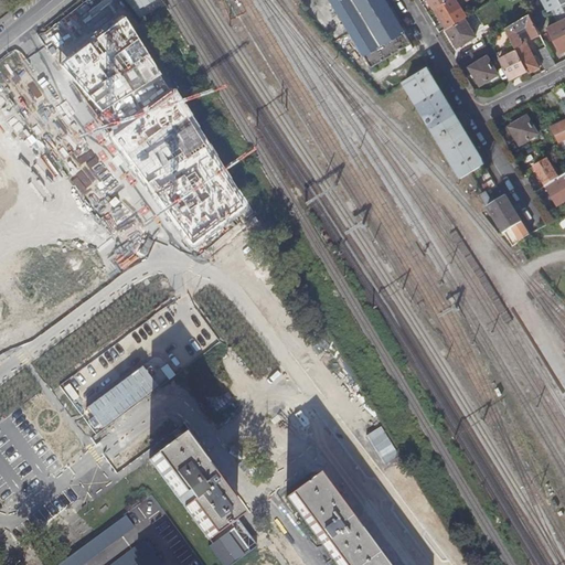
[(77,0),(71,6),(73,10),(85,0),(77,0)]
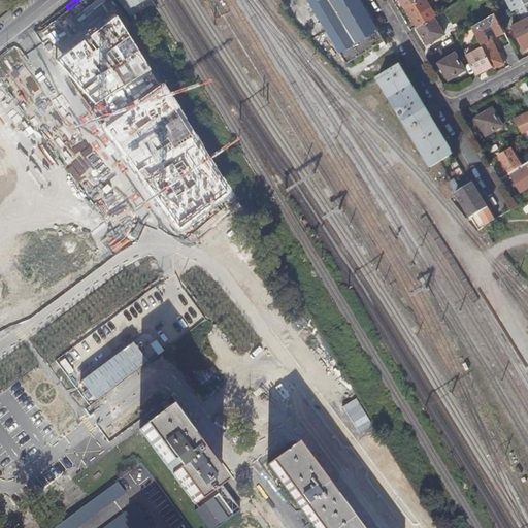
[(305,0),(339,55),(340,54),(347,65),(378,46),(381,50),(387,46),(359,0),(305,0)]
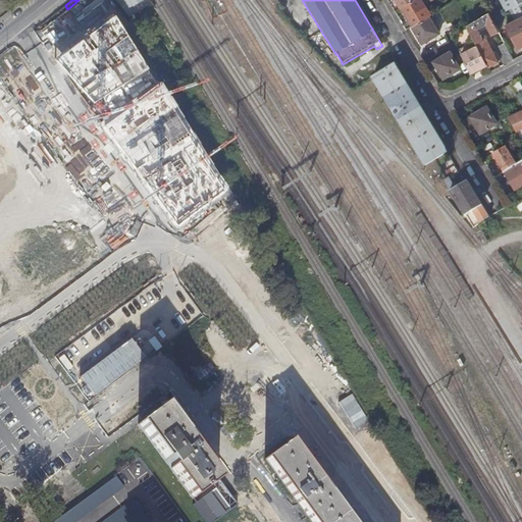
[(396,0),(402,8),(415,0),(396,0)]
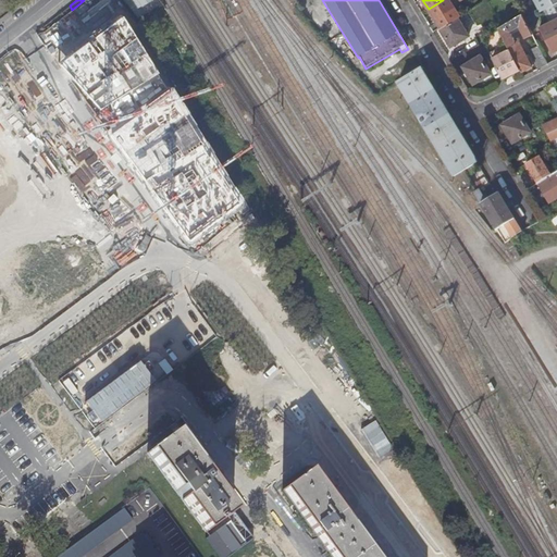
[(436,22),(430,26),(434,33),(440,29),(458,19),(460,16),(453,4),(459,0),(443,0),(429,9),(436,22)]
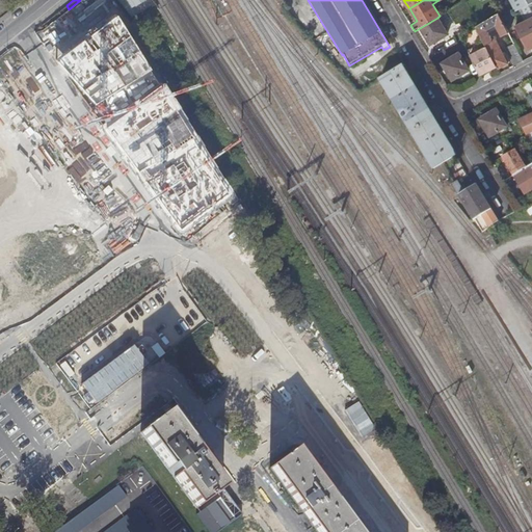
[(531,48),(531,10),(529,5),(526,0),(509,0),(515,11),(522,8),(527,21),(515,26),(528,51),(531,48)]
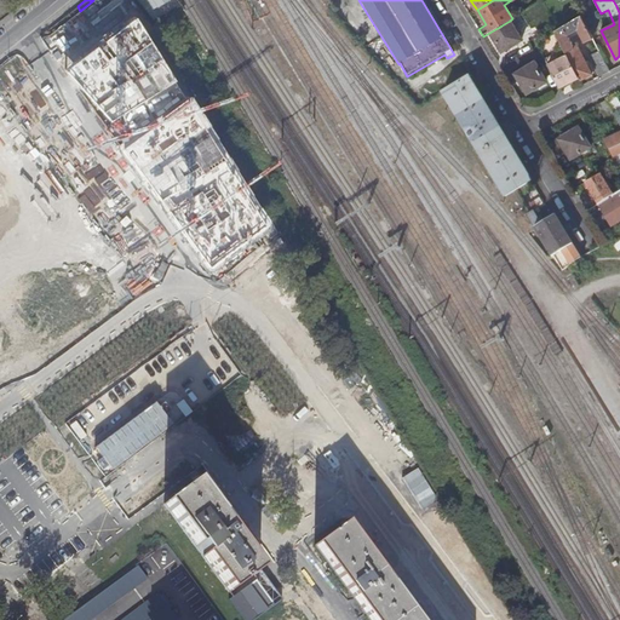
[(121,113),(173,81),(133,16),(63,69),(107,121),(121,113)]
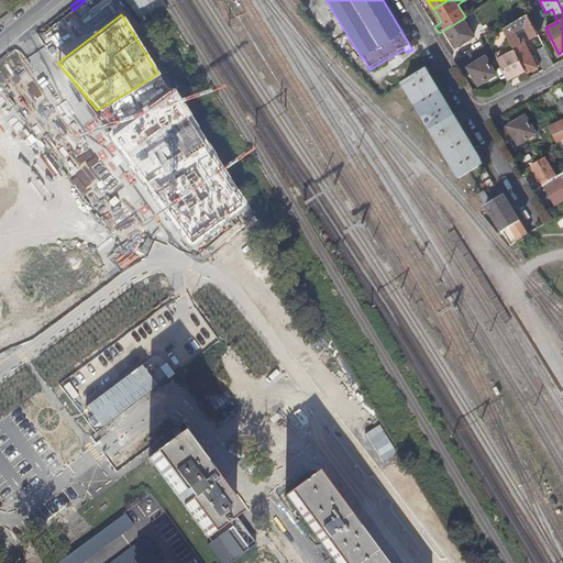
[(526,70),(527,73),(537,67),(525,42),(523,42),(522,40),(520,41),(516,32),(525,28),(531,40),(539,36),(528,14),(505,29),(514,46),(526,70)]
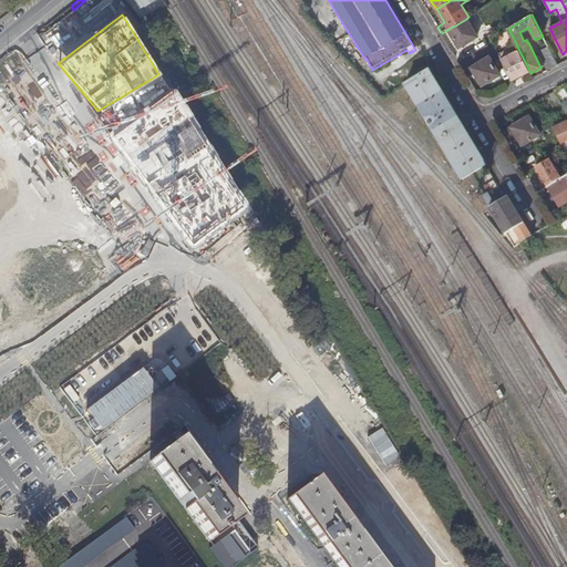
[(466,19),(447,30),(460,49),(467,43),(468,44),(473,41),(473,40),(477,38),(466,19)]
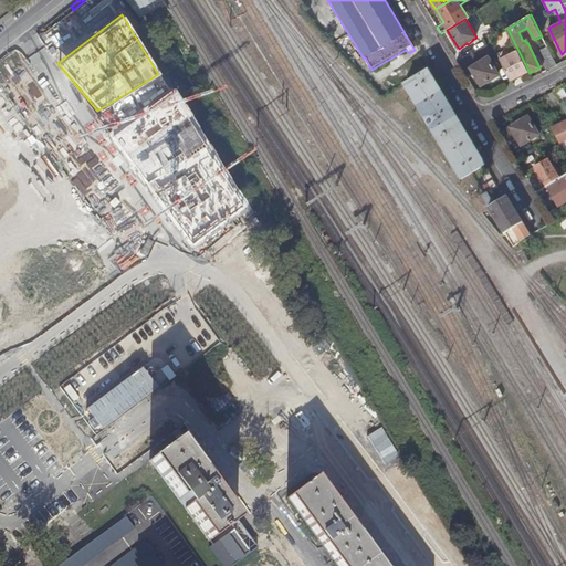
[(501,60),(512,80),(528,71),(516,46),(513,49),(515,52),(513,53),(510,48),(504,51),(507,56),(501,60)]
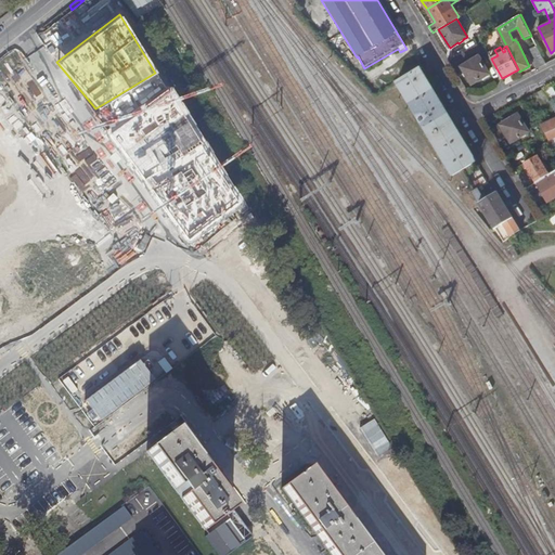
[(529,54),(537,69),(545,65),(539,50),(529,54)]
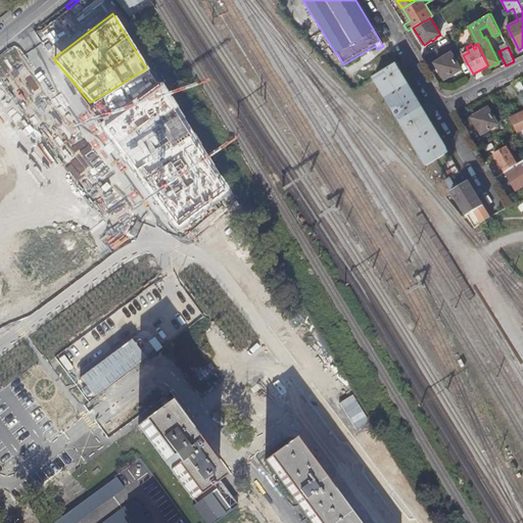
[(462,70),(452,53),(435,63),(437,67),(436,68),(439,73),(440,73),(444,80),(462,70)]
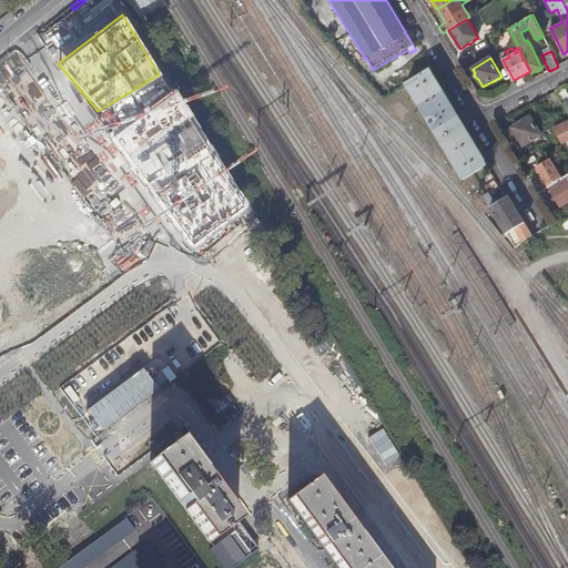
[(0,135),(49,100),(22,66),(0,81),(0,135)]
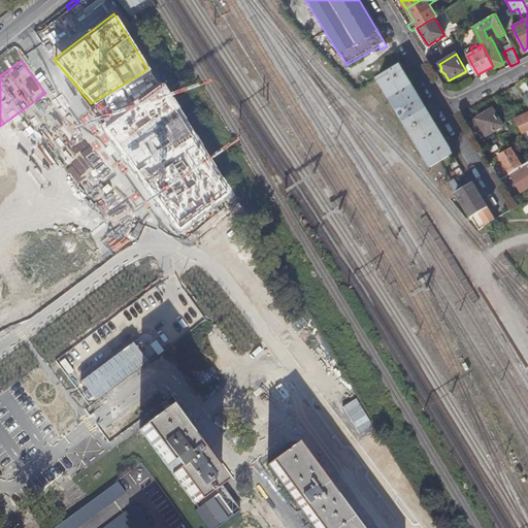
[(431,169),(453,156),(400,68),(377,80),(431,169)]
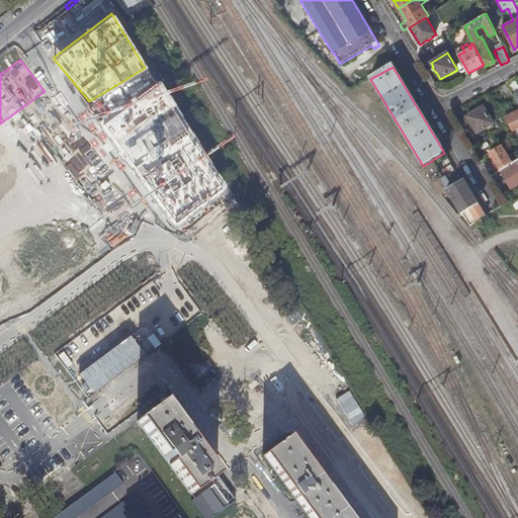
[(101,94),(108,116),(155,83),(145,68),(101,94)]
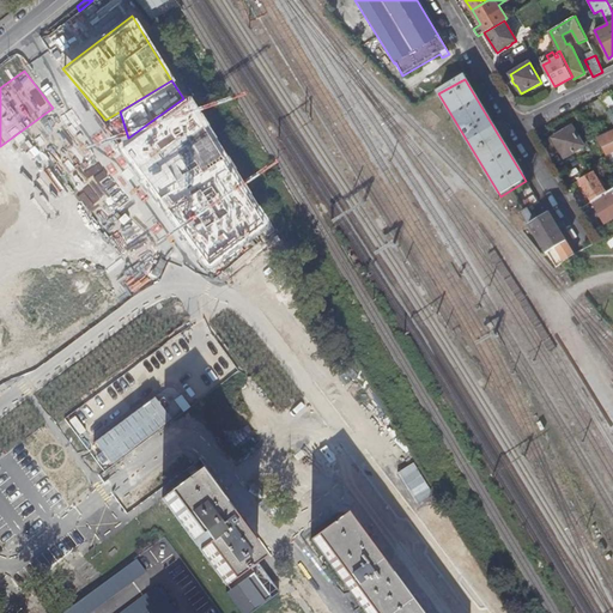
[(601,99),(608,114),(610,116),(612,114),(612,102),(610,95),(601,99)]
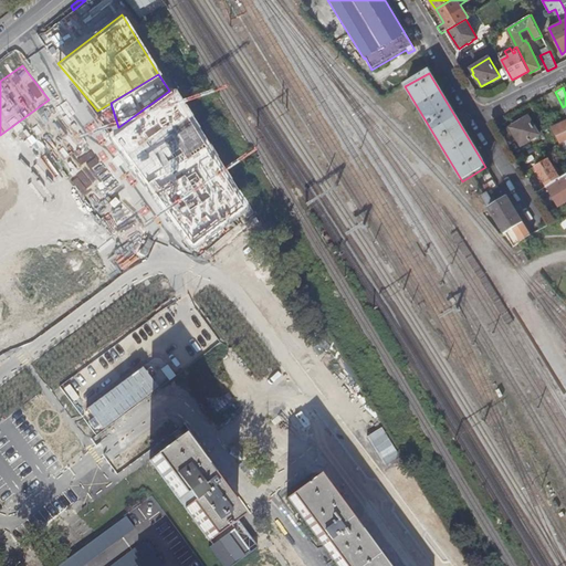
[(186,237),(190,242),(198,237),(207,230),(232,211),(241,205),(169,91),(118,127),(109,133),(129,160),(135,168),(146,182),(150,188),(159,201),(164,206),(175,221),(178,227),(186,237)]
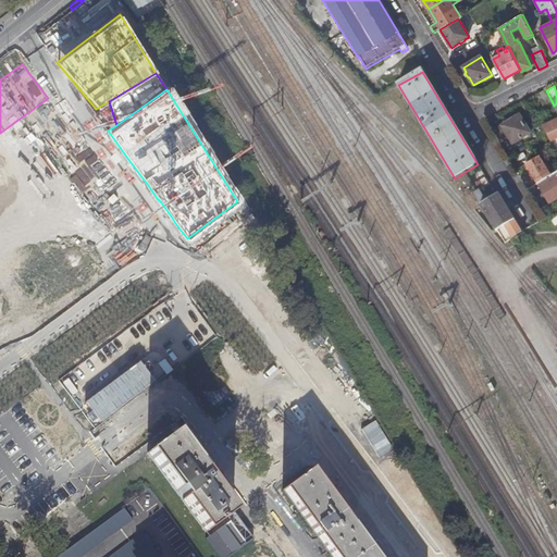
[(546,90),(536,95),(543,108),(553,103),(546,90)]
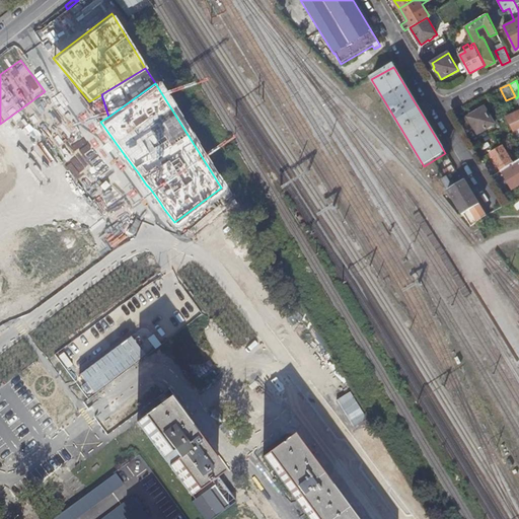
[(495,124),(485,107),(468,118),(470,122),(469,123),(472,127),(473,127),(477,134),(495,124)]
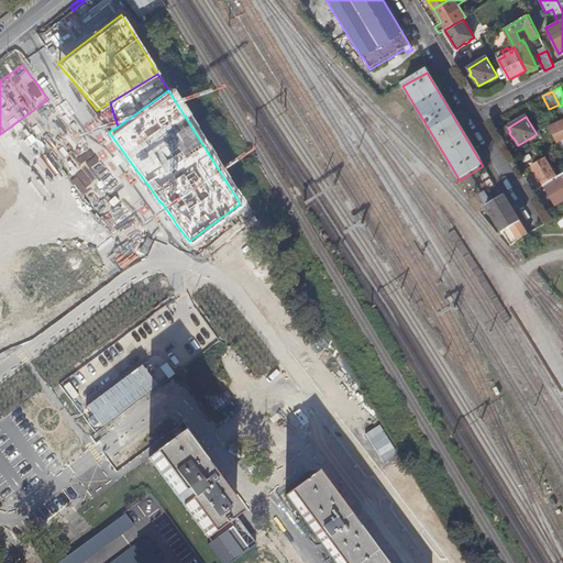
[(562,121),(550,129),(556,143),(562,139),(562,121)]
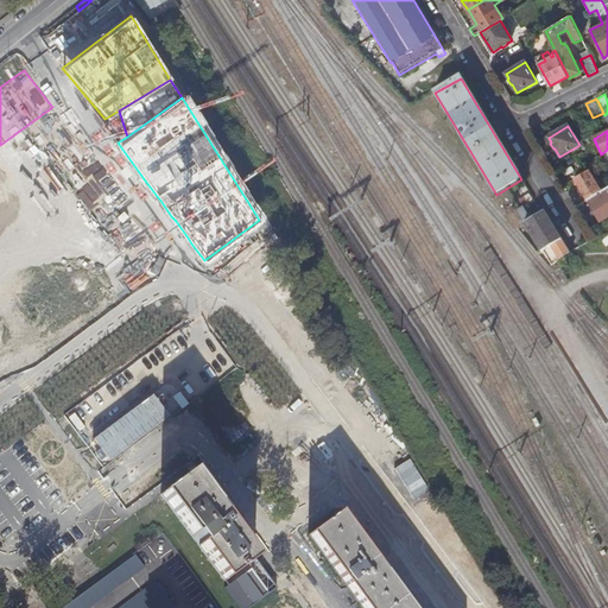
[(101,176),(74,139),(13,183),(40,221),(101,176)]
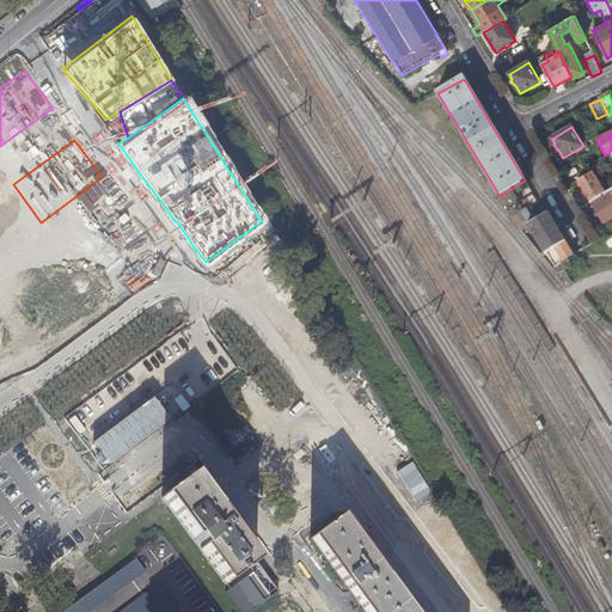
[(579,182),(591,202),(611,189),(611,181),(603,187),(593,172),(579,182)]
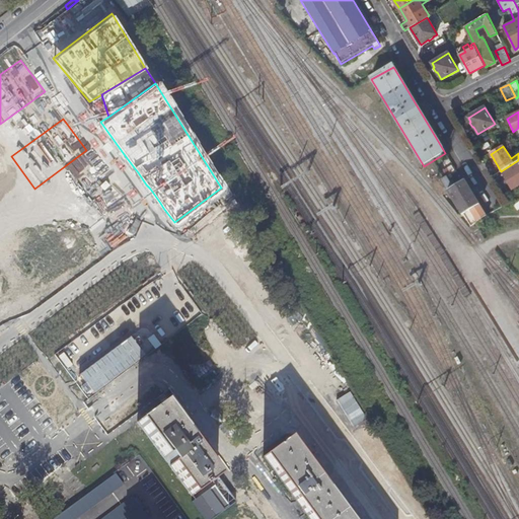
[(518,160),(501,171),(512,190),(518,184),(518,160)]
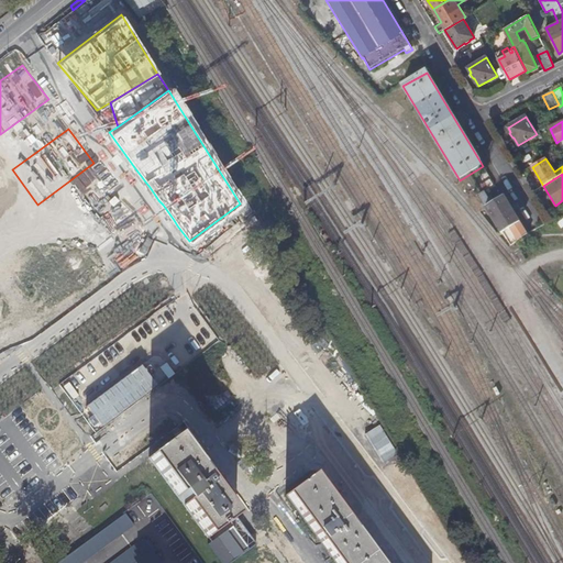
[(478,196),(486,208),(493,205),(485,192),(478,196)]
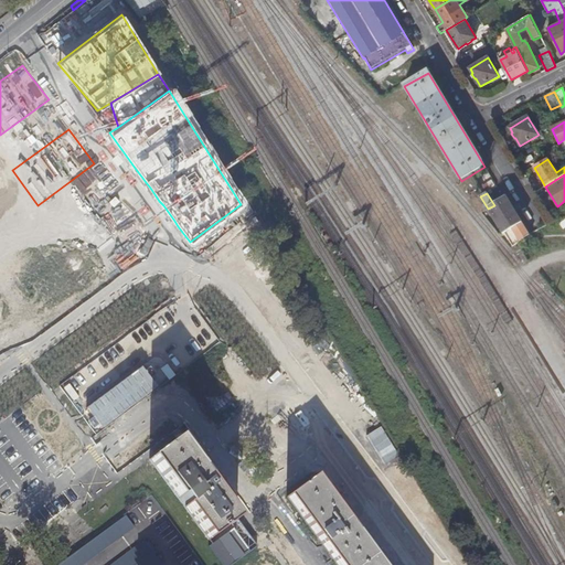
[(73,227),(109,278),(153,246),(117,195),(73,227)]
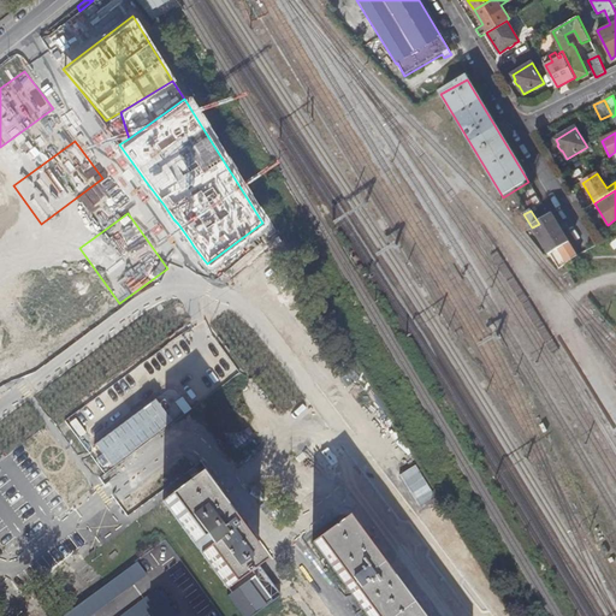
[(558,249),(567,264),(578,256),(552,214),(539,224),(532,227),(549,255),(558,249)]
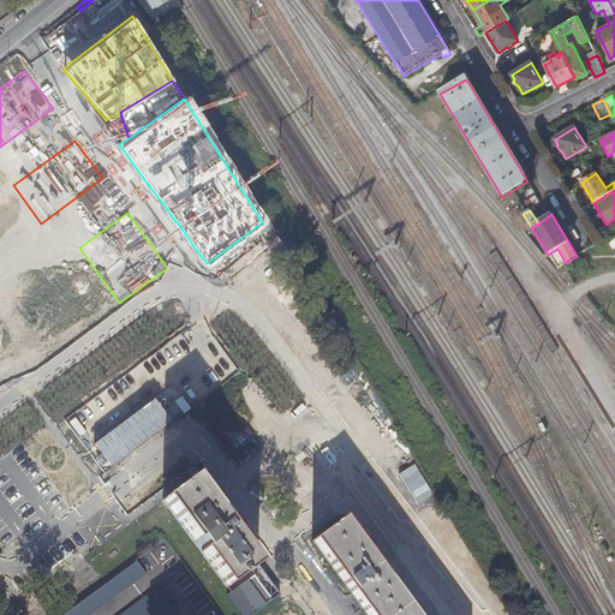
[(192,477),(161,500),(193,543),(196,541),(203,550),(199,551),(226,587),(257,565),(232,530),(233,529),(230,524),(226,519),(225,520),(216,511),(192,477)]
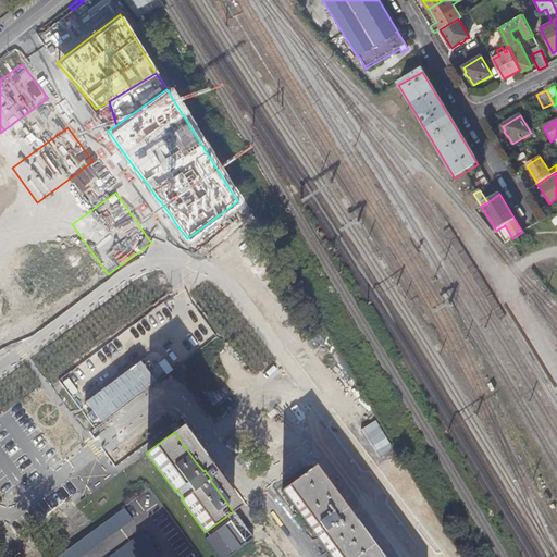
[(325,491),(311,470),(283,491),(318,537),(329,553),(331,556),(373,556),(350,524),(345,517),(349,514),(343,505),(338,508),(329,495),(325,491)]
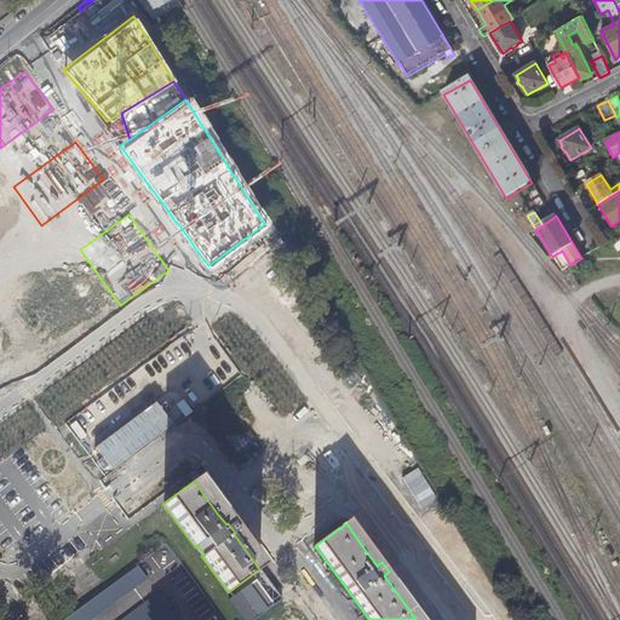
[(90,619),(147,579),(137,566),(62,619),(90,619)]
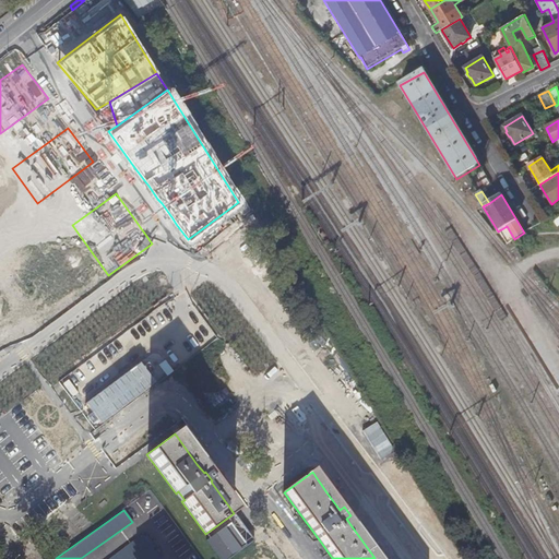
[(234,527),(230,523),(206,540),(221,558),(226,558),(247,545),(234,527)]
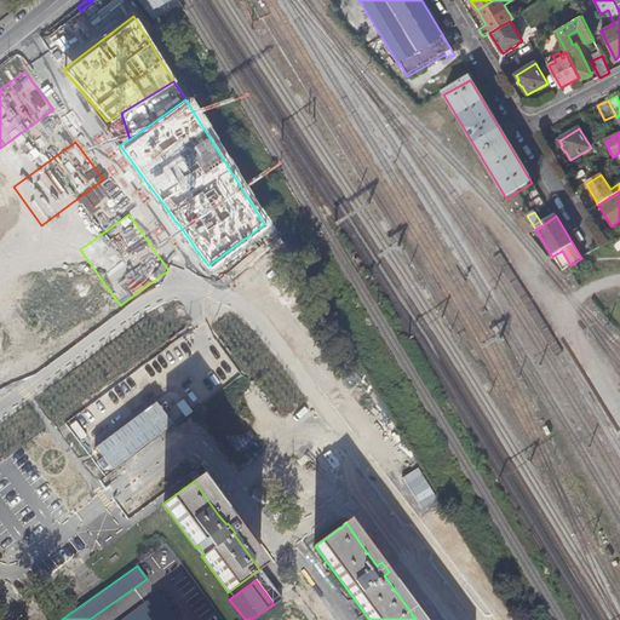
[(160,596),(158,593),(121,619),(176,619),(177,619),(170,609),(172,607),(162,593),(160,596)]
